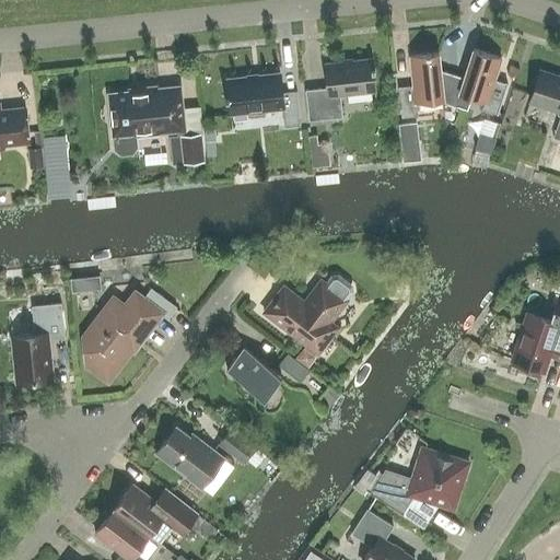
[(444,100),(444,102),(457,106),(468,109),(471,97),(487,103),(483,111),(498,115),(508,85),(494,81),(502,58),(474,49),(465,79),(441,71),(444,100)]
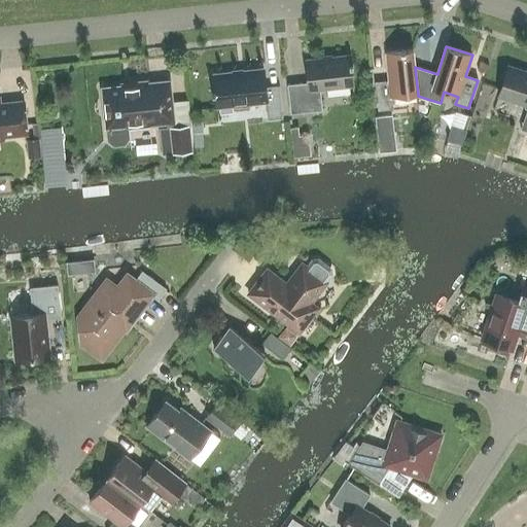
[(416,94),(418,94),(415,67),(413,49),(386,53),(389,81),(376,82),(379,110),(393,108),(392,97),(399,96),(400,106),(416,104),(416,94)]
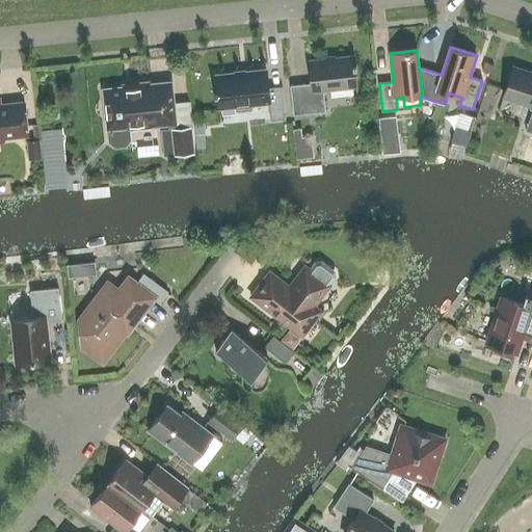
[(354,55),(309,60),(312,83),(291,85),(294,114),(325,111),(323,90),(357,87),(354,55)]
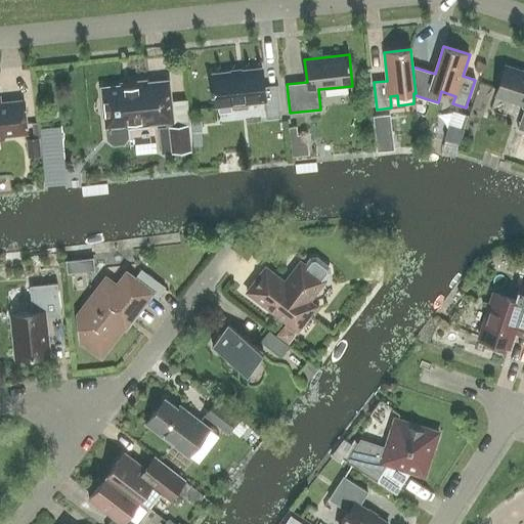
[(523,72),(506,66),(495,97),(523,106),(523,114),(519,130),(523,131),(523,72)]
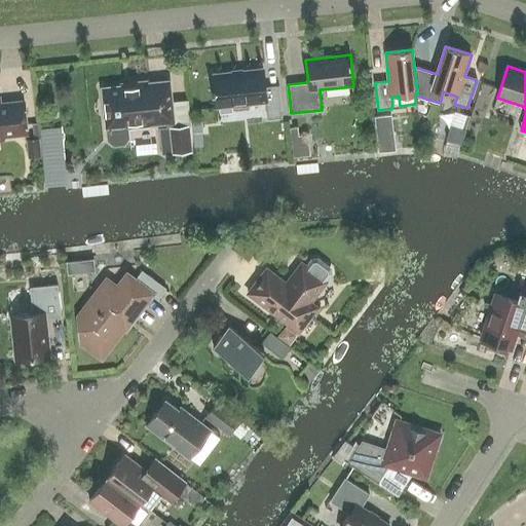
[(265,87),(263,69),(212,74),(215,107),(234,106),(234,110),(249,109),(249,104),(266,102),(267,119),(283,118),(279,85),(265,87)]
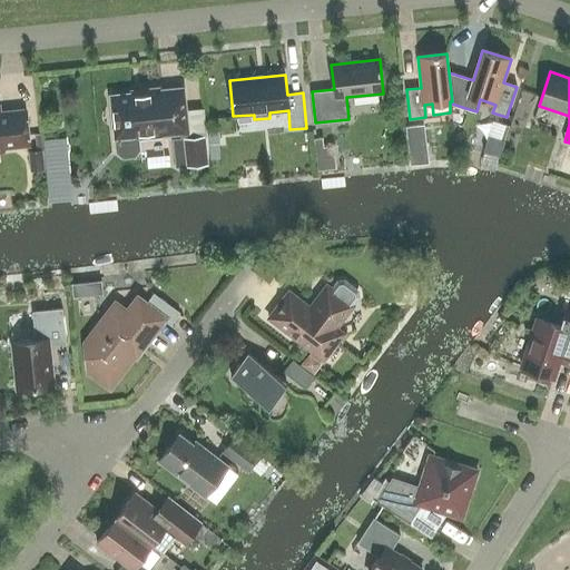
[(189,133),(184,87),(160,90),(160,88),(143,90),(143,92),(110,96),(115,139),(117,154),(140,151),(139,138),(189,133)]
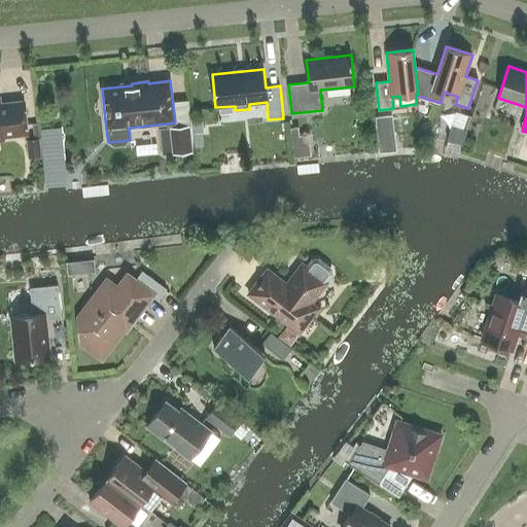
[(0,105),(0,138),(2,138),(2,135),(28,133),(25,103),(0,105)]
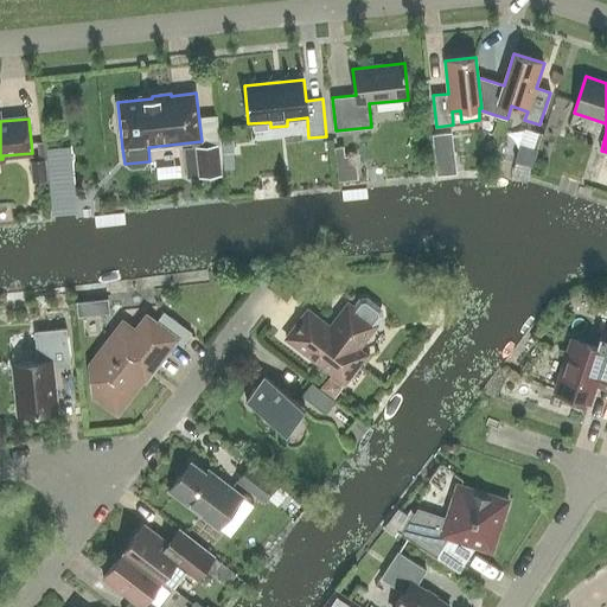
[(453,132),(433,134),(436,163),(457,160),(453,132)]
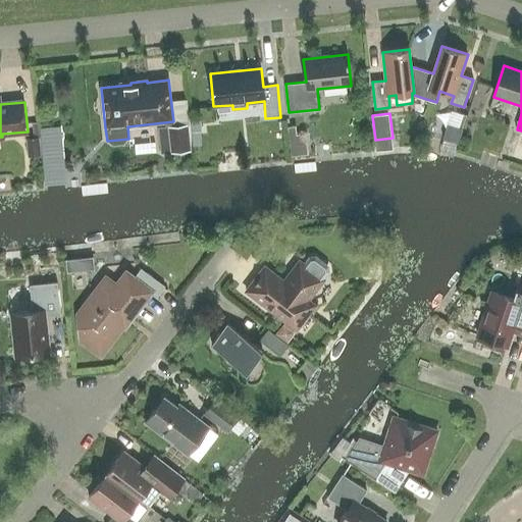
[(201,115),(191,115),(192,131),(201,129),(202,129),(201,115)]
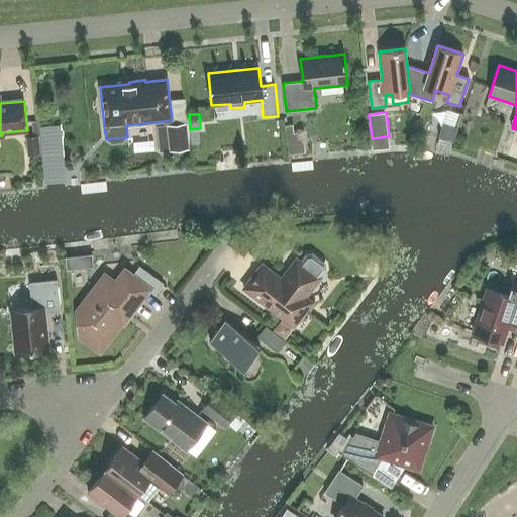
[(308,144),(305,119),(288,121),(291,146),(308,144)]
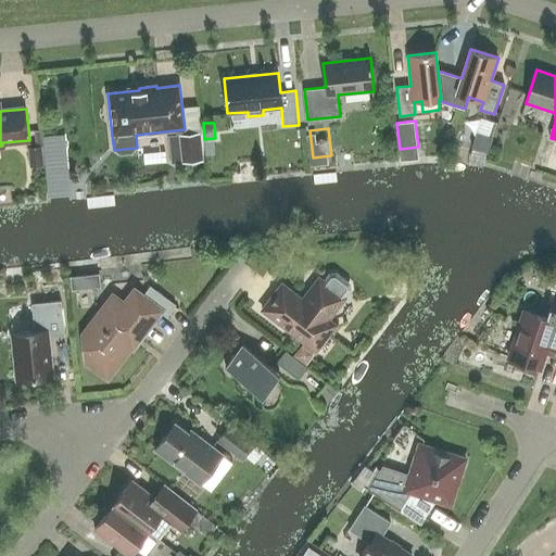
[(493,136),(481,131),(475,149),(487,153),(493,136)]
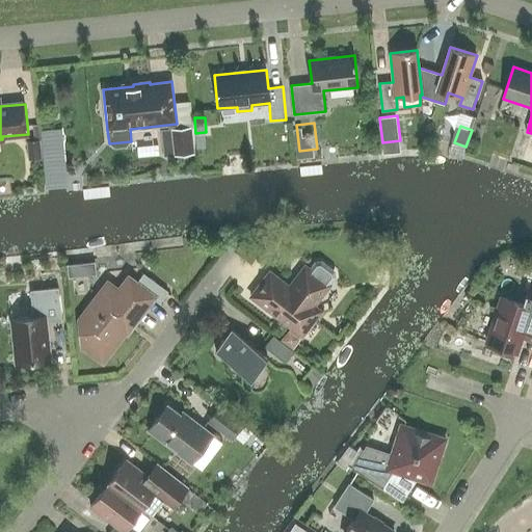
[(194,154),(191,128),(161,131),(164,157),(194,154)]
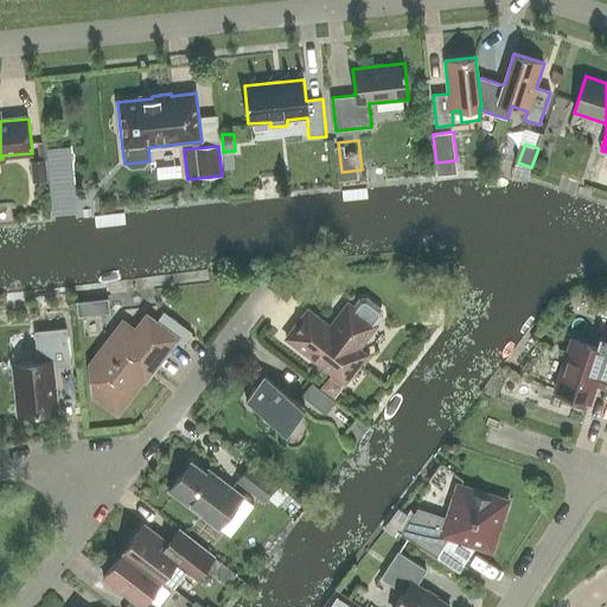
[(48,183),(45,160),(32,161),(33,184),(48,183)]
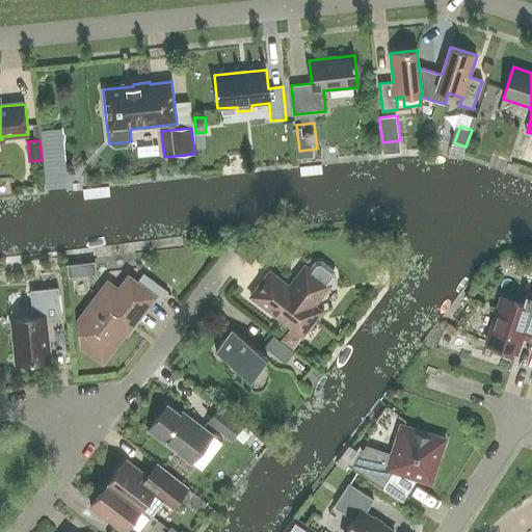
[(315,263),(310,269),(306,266),(289,287),(270,272),(250,296),(302,336),(321,311),(314,306),(330,285),(329,285),(335,277),(334,272),(322,262),(315,263)]
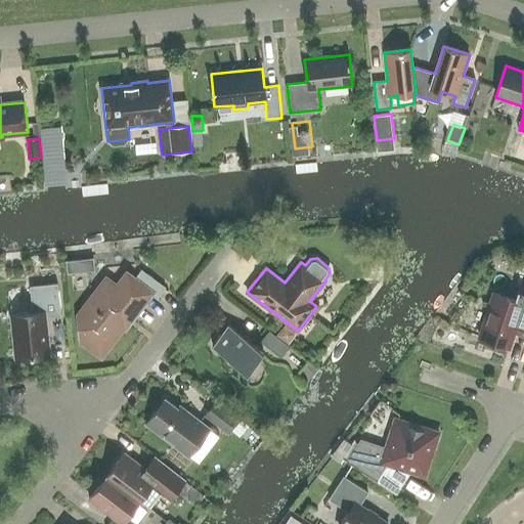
[(76,260),(67,261),(68,273),(78,272),(76,260)]
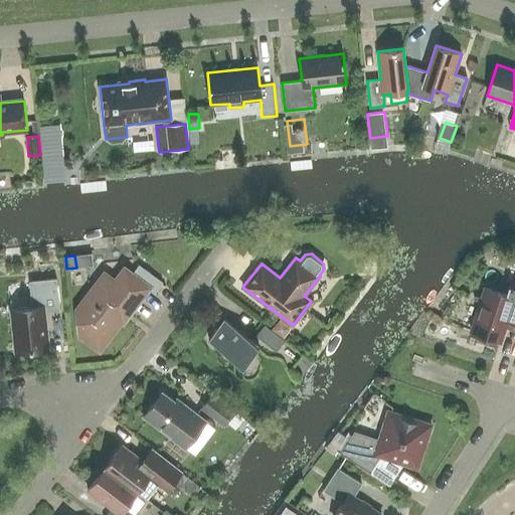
[(133,277),(125,272),(115,284),(98,286),(77,311),(80,333),(99,347),(135,301),(137,302),(147,288),(160,286),(160,280),(140,267),(133,277)]
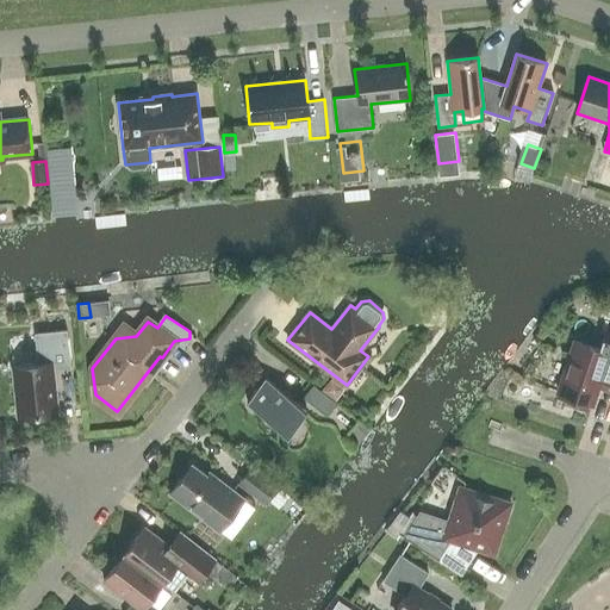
[(70,368),(67,330),(35,334),(38,363),(12,367),(13,368),(16,368),(20,416),(18,416),(18,417),(58,412),(58,411),(56,411),(51,369),(70,368)]
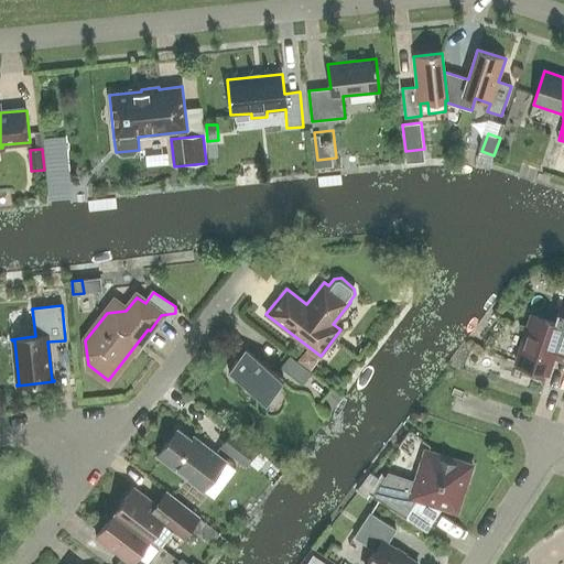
[(532,315),(516,364),(532,368),(549,373),(554,358),(563,360),(563,306),(562,306),(556,324),(532,315)]
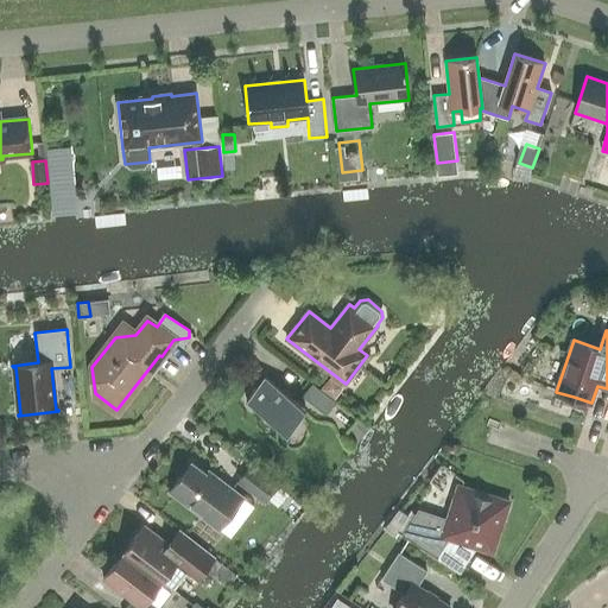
[(305,407),(265,377),(246,400),(287,431),(305,407)]
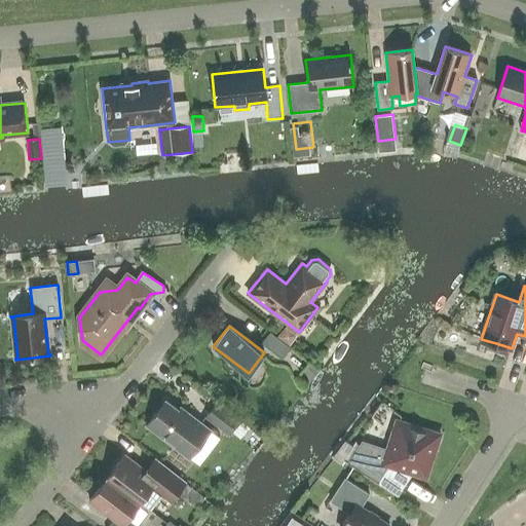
[(297,336),(286,329),(278,338),(290,346),(297,336)]
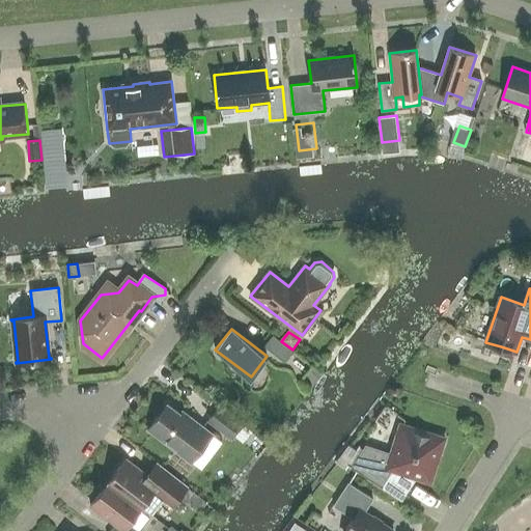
[(292,352),(273,337),(266,347),(285,362),(292,352)]
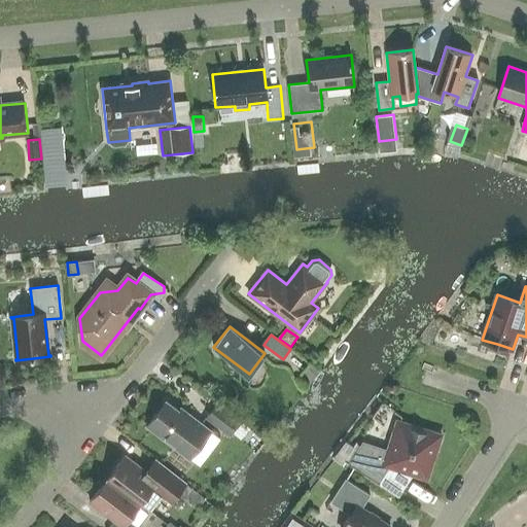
[(187,418),(167,401),(147,426),(189,459),(211,431),(189,415),(187,418)]
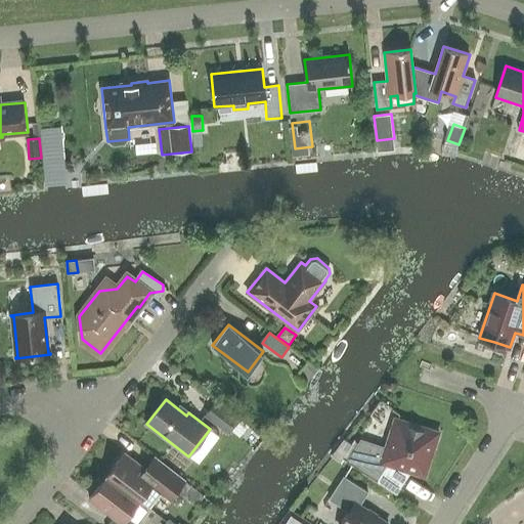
[(241,418),(217,400),(206,417),(228,434),(241,418)]
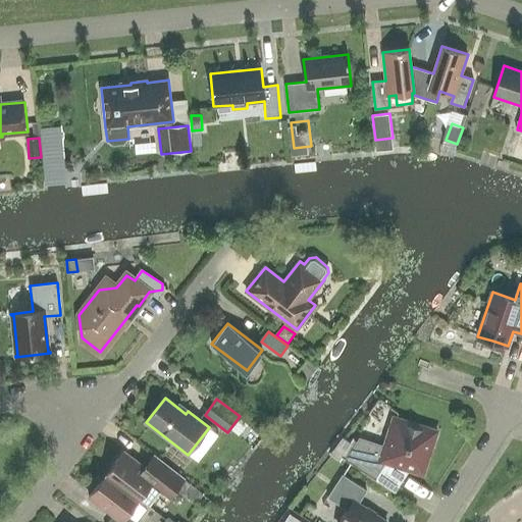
[(427,430),(395,420),(386,448),(368,441),(363,449),(356,445),(347,459),(343,456),(343,457),(376,479),(376,478),(372,476),(383,459),(421,471),(430,444),(433,445),(437,430),(428,427),(427,430)]
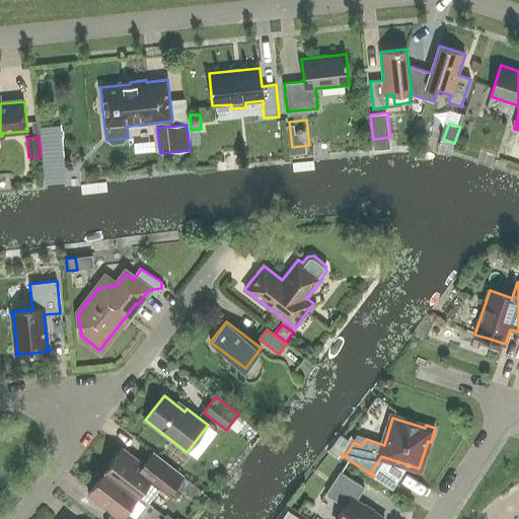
[(124,448),(105,471),(138,496),(147,503),(159,488),(168,495),(175,485),(183,492),(191,483),(153,453),(144,464),(124,448)]
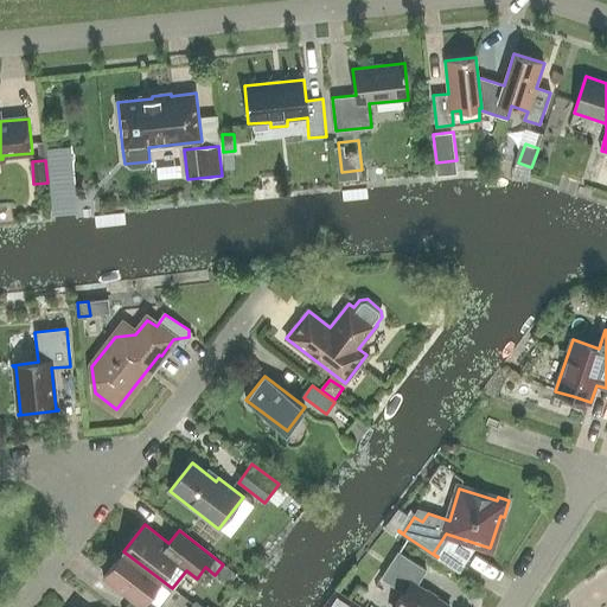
[(123,551),(103,577),(132,600),(126,606),(158,606),(171,590),(160,582),(161,580),(123,551)]
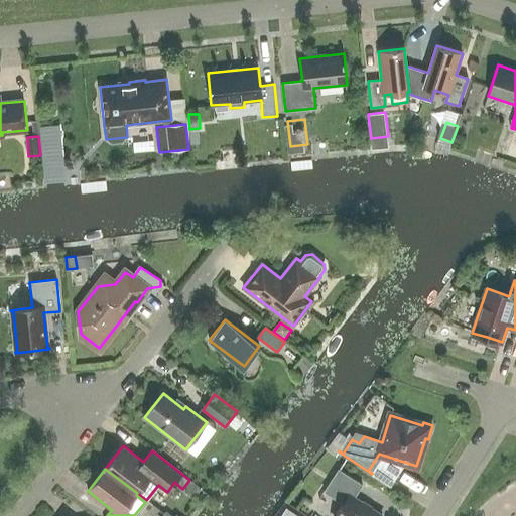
[(362,485),(339,470),(325,491),(344,504),(335,515),(380,515),(354,498),(362,485)]
